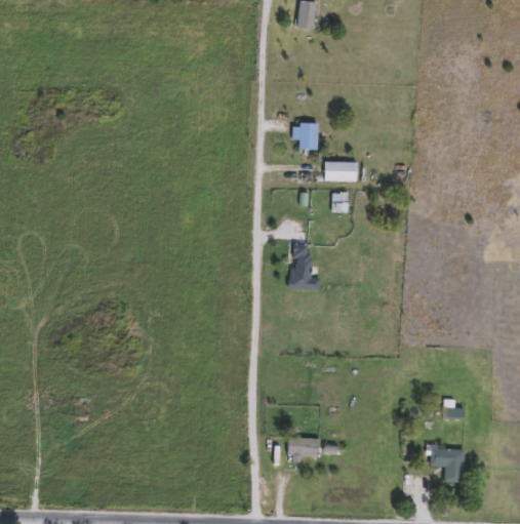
[(317,0),(315,29),(297,28),(301,0),(317,0)]
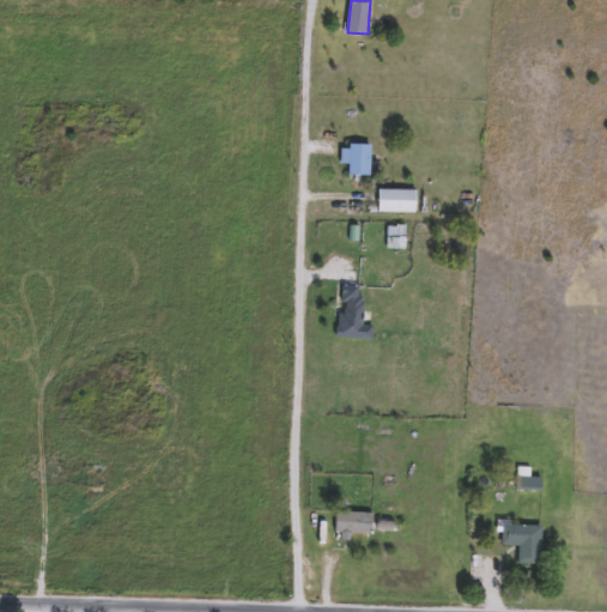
[(371,175),(350,175),(350,144),(371,144),(371,175)]
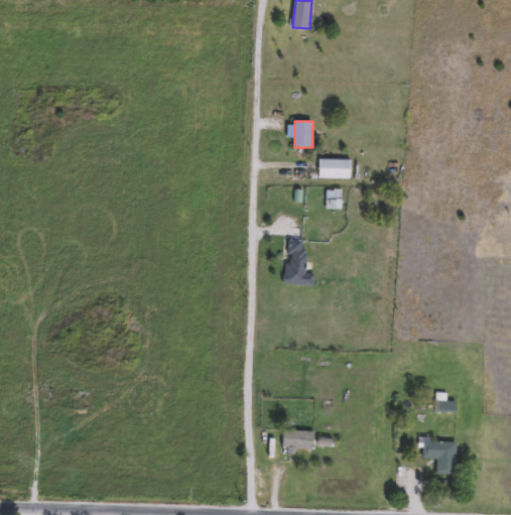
[(320,178),(320,158),(353,158),(353,178),(320,178)]
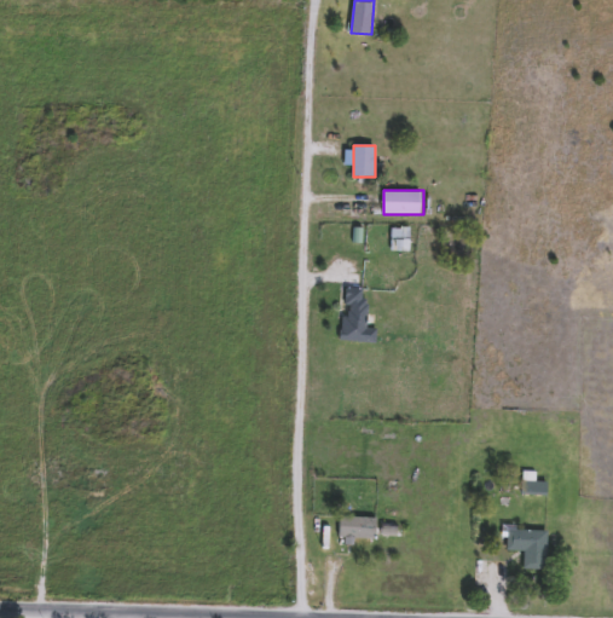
[(379,341),(342,340),(346,287),(369,288),(366,327),(379,327),(379,341)]
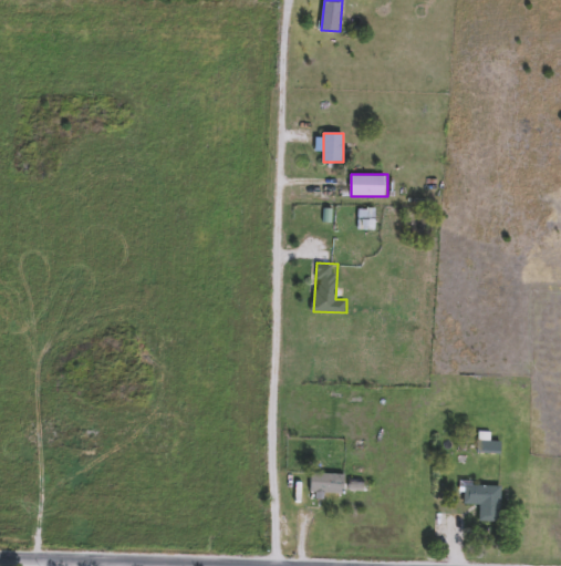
[(345,473),(345,493),(311,492),(312,472),(345,473)]
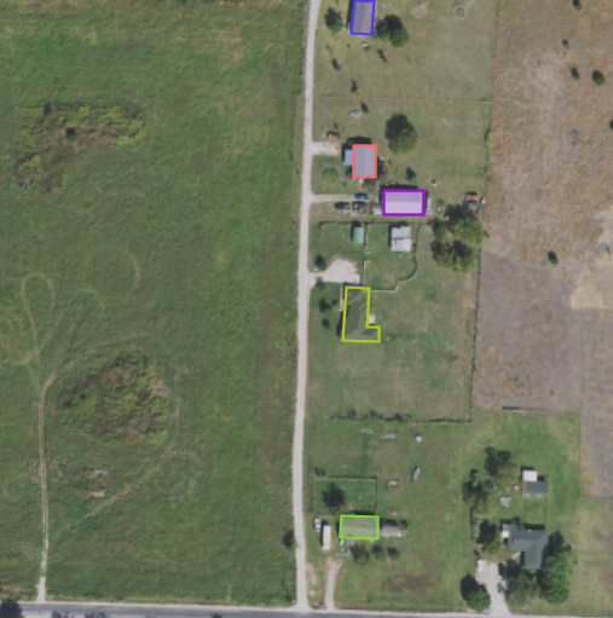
[(526,567),(526,549),(508,549),(508,527),(549,527),(549,567),(526,567)]
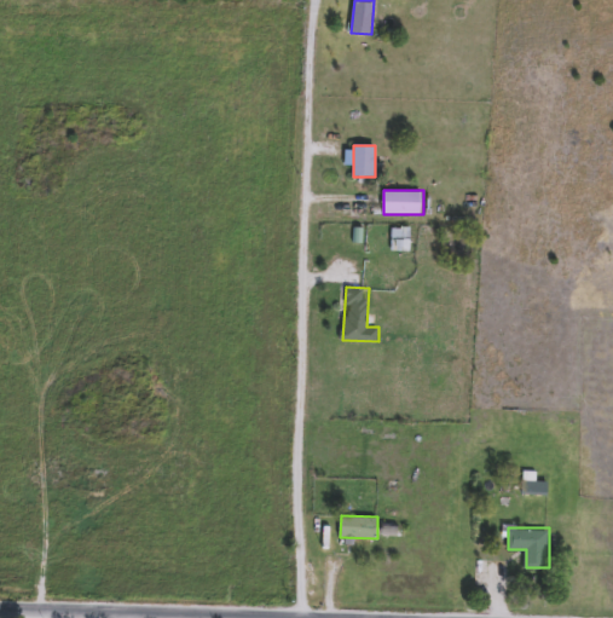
All buildings are outlined.
